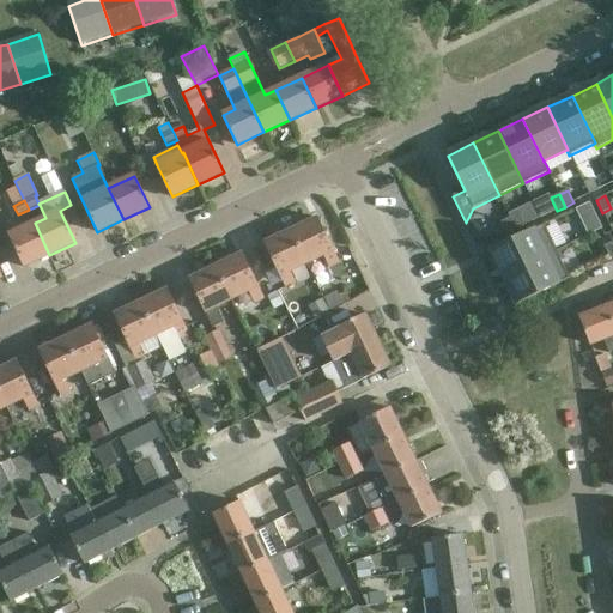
[(583,223),(596,216),(589,202),(576,210),(583,223)]
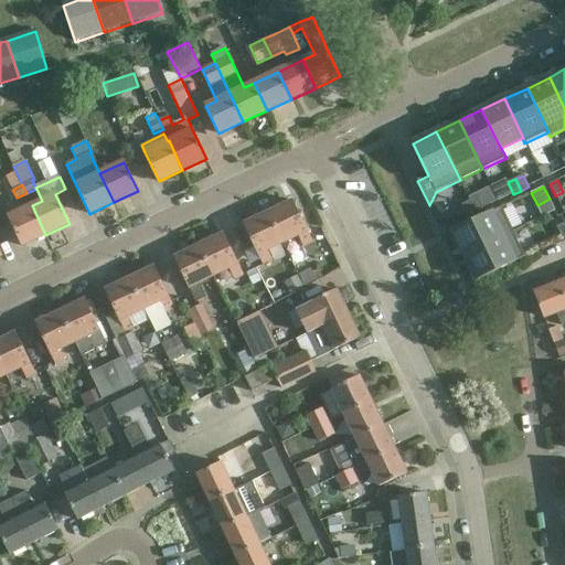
[(478,196),(470,201),(476,212),(483,209),(478,196)]
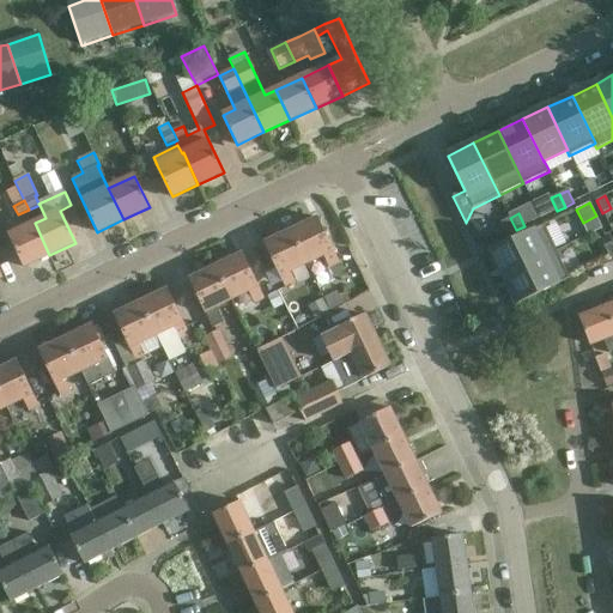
[(316,218),(290,231),(307,266),(323,258),(328,268),(338,263),(316,218)]
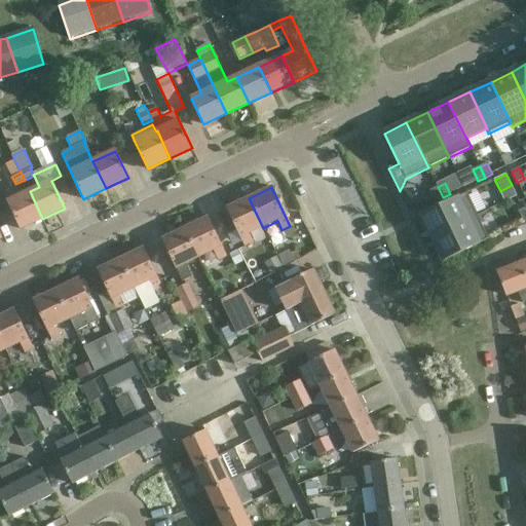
[(443,197),(438,187),(430,190),(436,201),(443,197)]
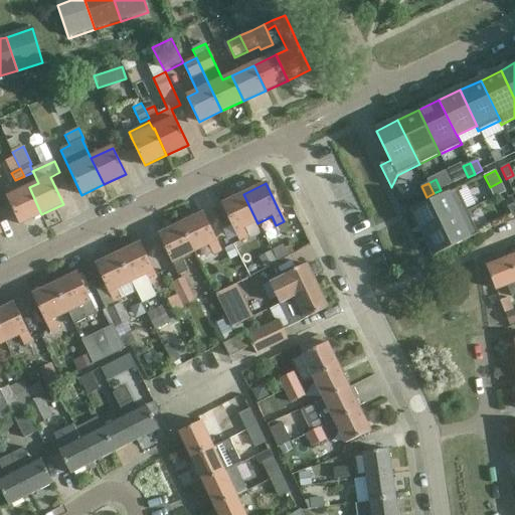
[(29,187),(7,197),(20,224),(41,214),(29,187)]
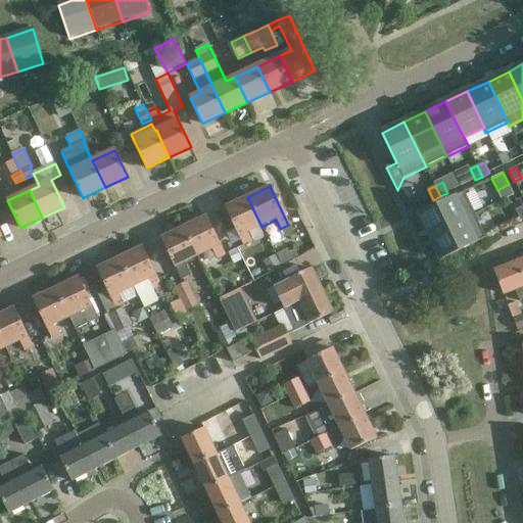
[(464,192),(419,214),(430,237),(475,215),(464,192)]
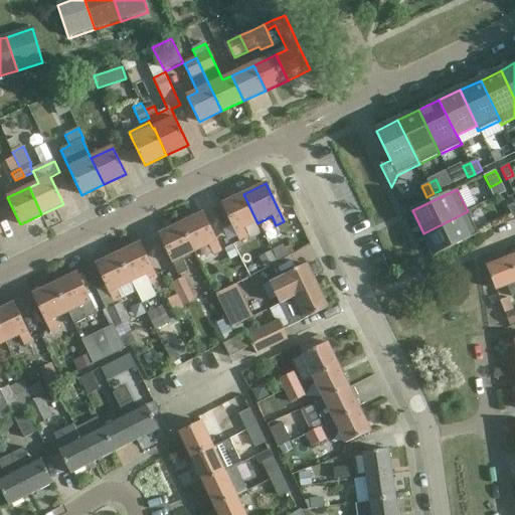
[(242,229),(258,223),(243,194),(221,204),(239,242),(247,239),(242,229)]
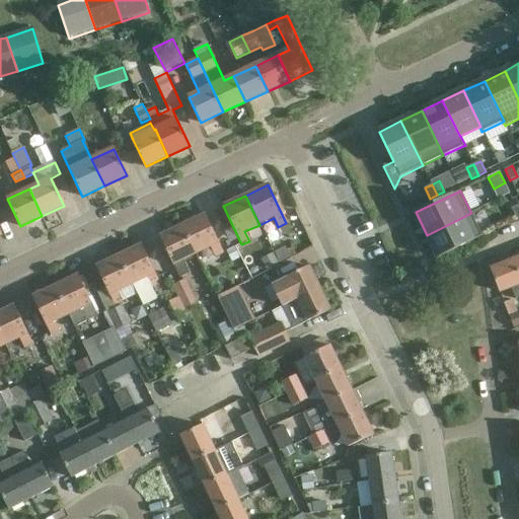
[(483,236),(471,213),(427,235),(438,257),(483,236)]
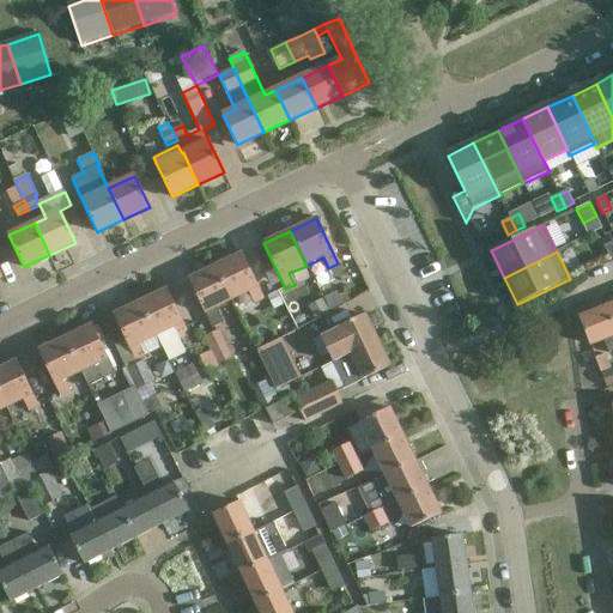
[(242,254),(216,267),(231,301),(248,292),(254,303),(255,303),(263,299),(242,254)]
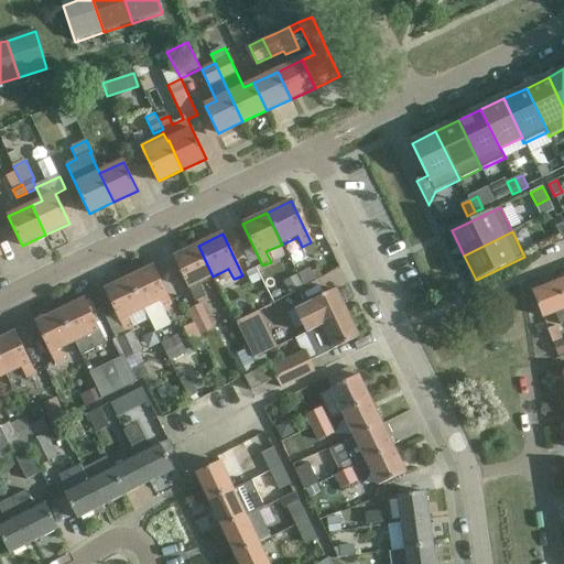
[(201,283),(213,277),(198,246),(174,257),(195,302),(207,297),(201,283)]
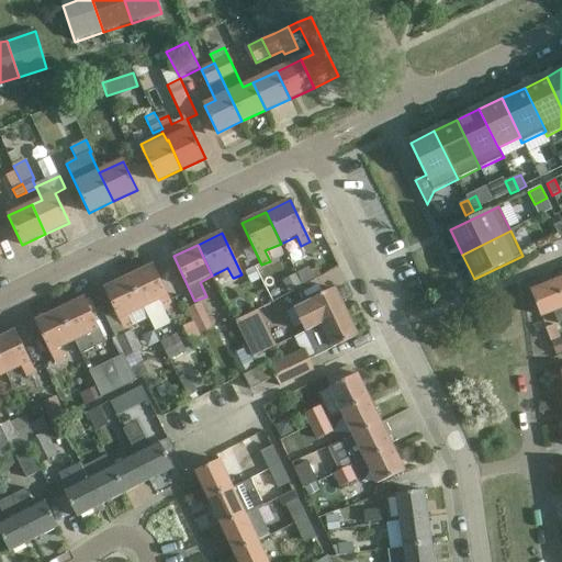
[(128,278),(148,318),(155,332),(171,324),(165,311),(172,307),(153,266),(128,278)]
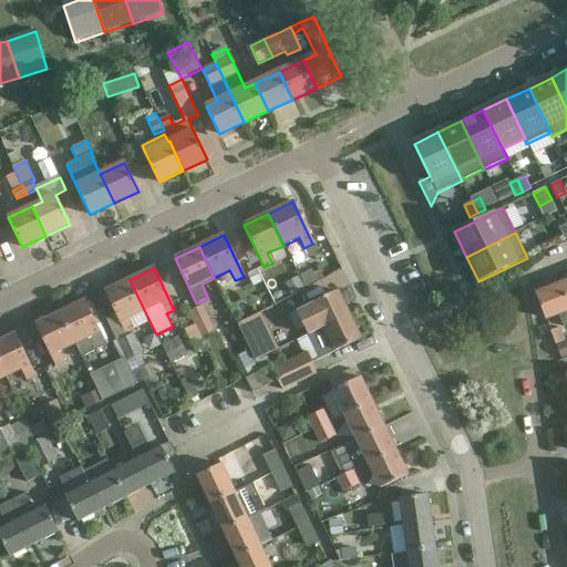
[(256,270),(248,275),(254,286),(261,281),(256,270)]
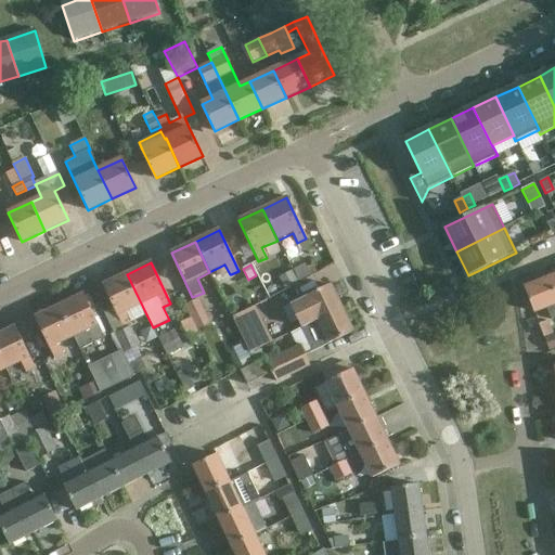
[(121,327),(146,314),(127,274),(103,286),(121,327)]
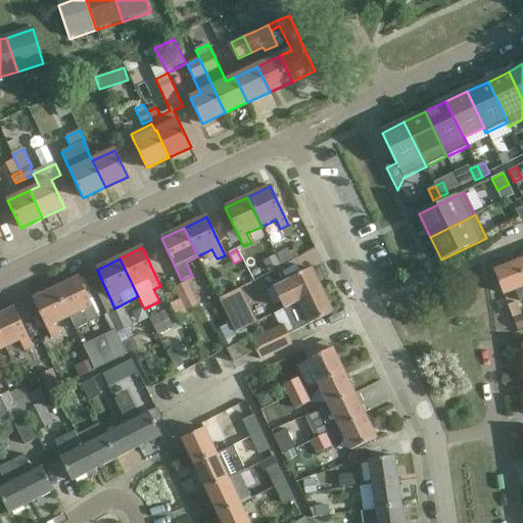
[(520,301),(522,300),(522,276),(518,263),(494,272),(504,294),(516,290),(520,301)]
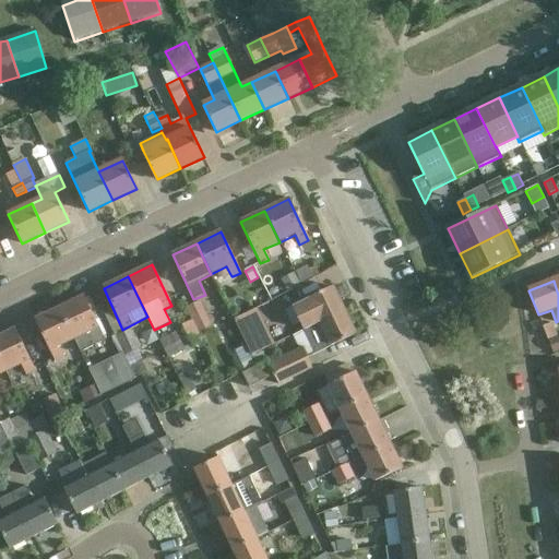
[(294,307),(284,311),(292,326),(300,322),(305,330),(344,310),(333,287),(309,299),(294,307)]
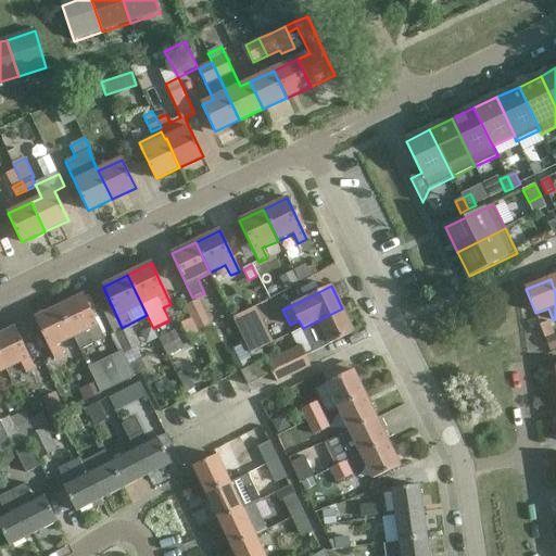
[(59,307),(74,339),(75,338),(80,352),(103,340),(102,338),(83,295),(59,307)]
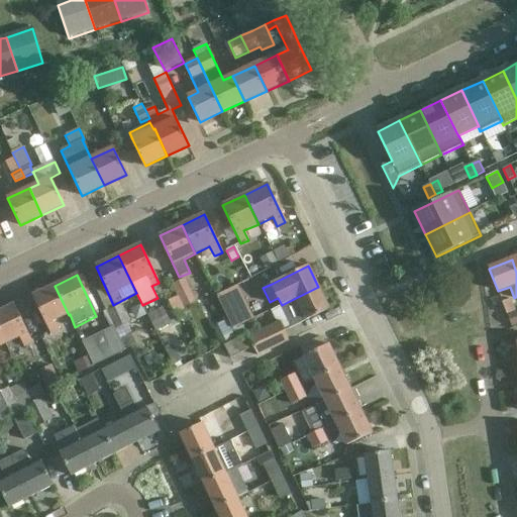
[(183,307),(184,307),(196,301),(185,279),(172,286),(177,297),(178,296),(183,307)]
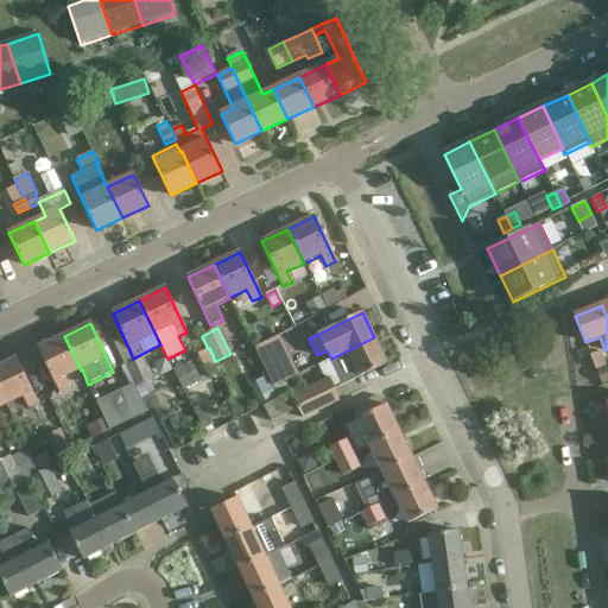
[(273,387),(285,381),(299,374),(280,335),(254,347),(273,387)]
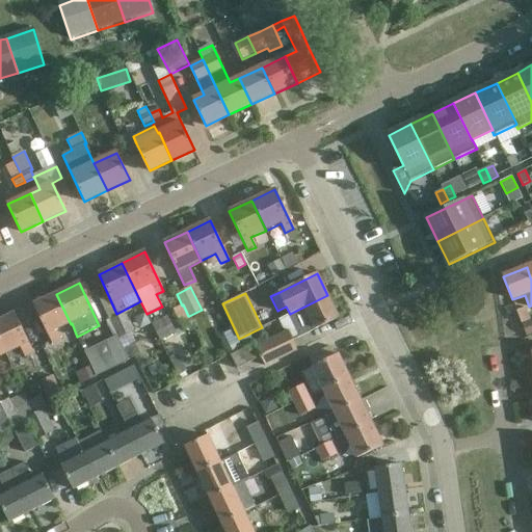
[(55,330),(71,324),(56,294),(32,306),(51,345),(59,341),(55,330)]
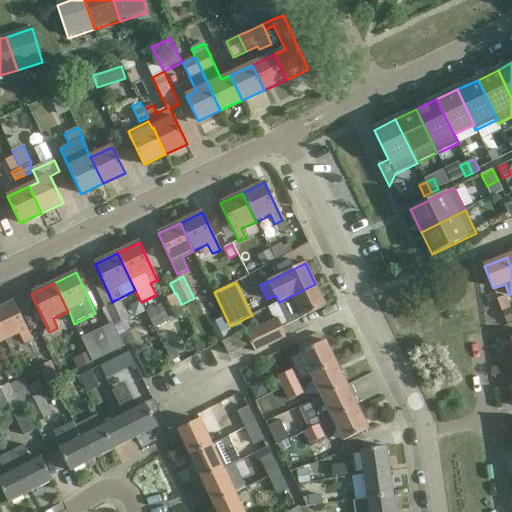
[(315,284),(279,302),(290,324),(326,306),(315,284)]
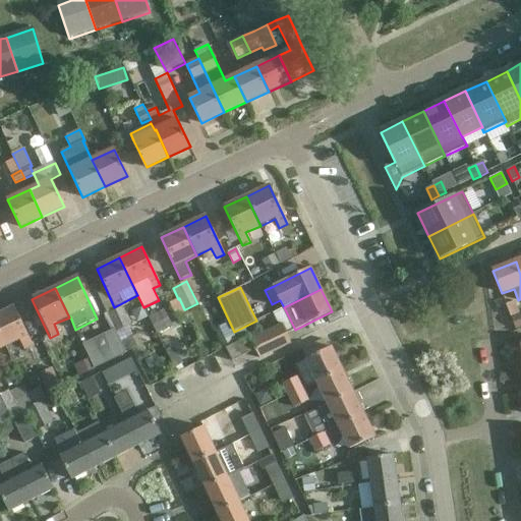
[(189,316),(185,309),(184,309),(179,298),(178,299),(169,303),(178,322),(189,316)]
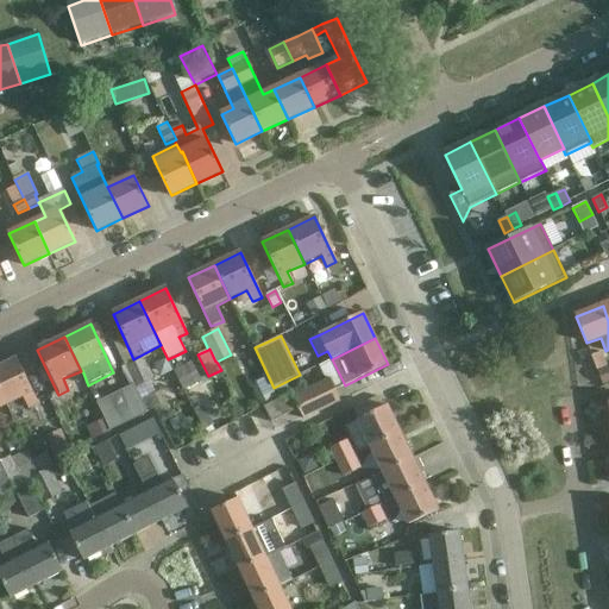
[(607,365),(601,351),(590,356),(596,370),(607,365)]
